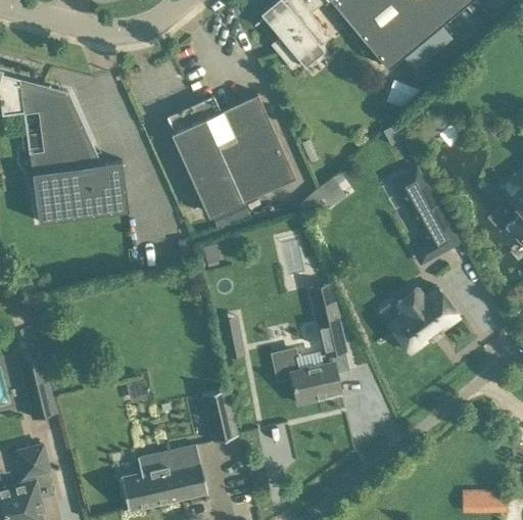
[(322,5),(327,0),(285,0),(284,1),(283,2),(280,0),(278,0),(260,14),(280,38),(271,45),(291,71),(300,63),(301,62),(304,66),(324,50),(321,46),(330,39),(310,14),(322,5)]
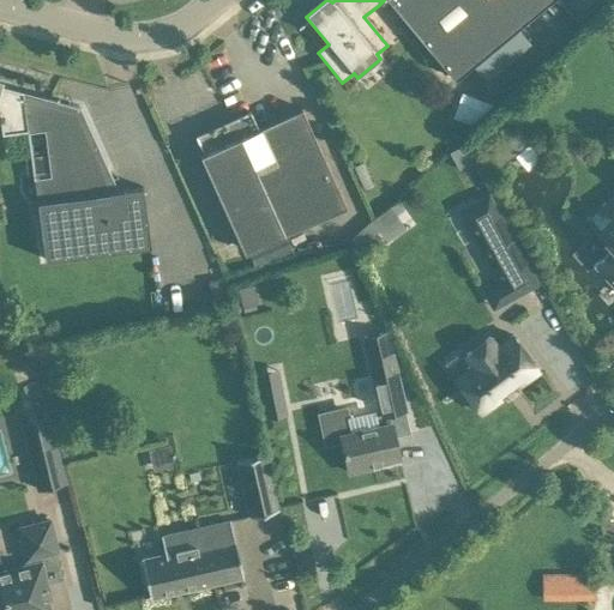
[(386,0),(455,82),(553,0),(386,0)]
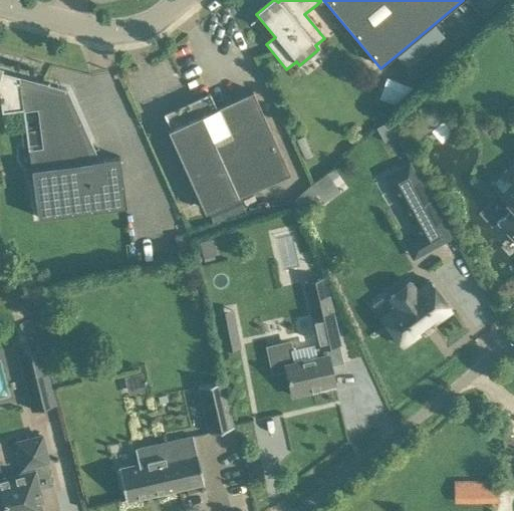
[(0,105),(1,106),(2,114),(23,112),(23,113),(37,111),(42,151),(29,153),(37,220),(42,219),(49,270),(137,251),(132,207),(126,208),(119,159),(99,162),(67,91),(0,73),(0,105)]
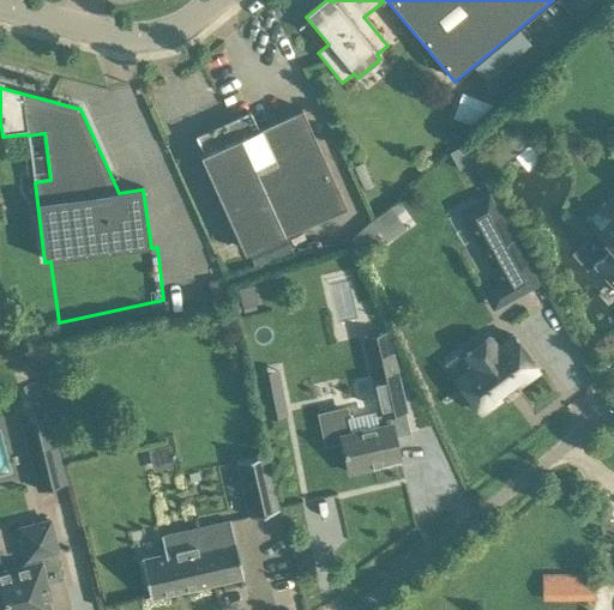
[(258,131),(302,229),(345,210),(312,133),(302,112),(258,131)]
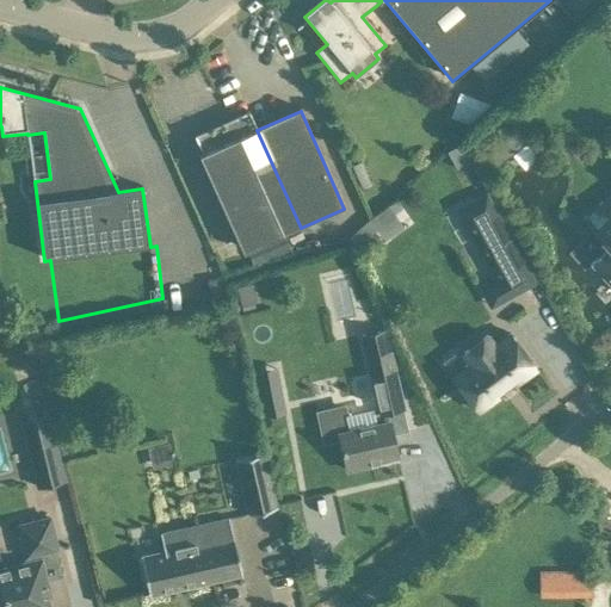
[(301,228),(257,130),(250,112),(195,137),(203,155),(199,156),(244,254),(247,253),(269,242),(301,228)]
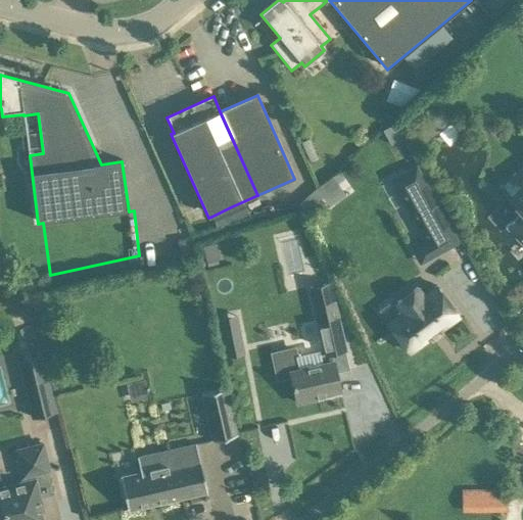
[(441,113),(420,129),(438,153),(460,137),(441,113)]
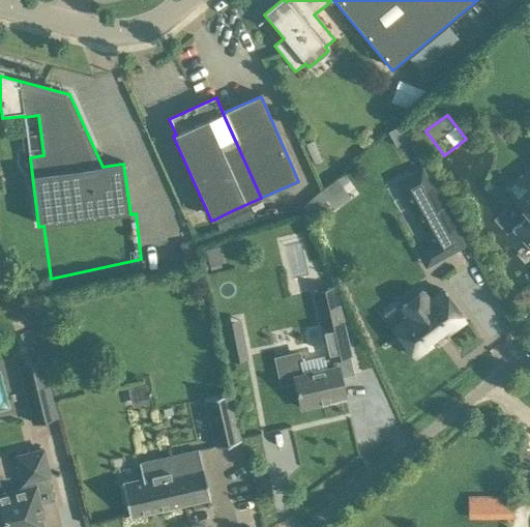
[(419,189),(405,197),(431,244),(436,255),(444,251),(447,257),(464,247),(422,171),(412,176),(419,189)]
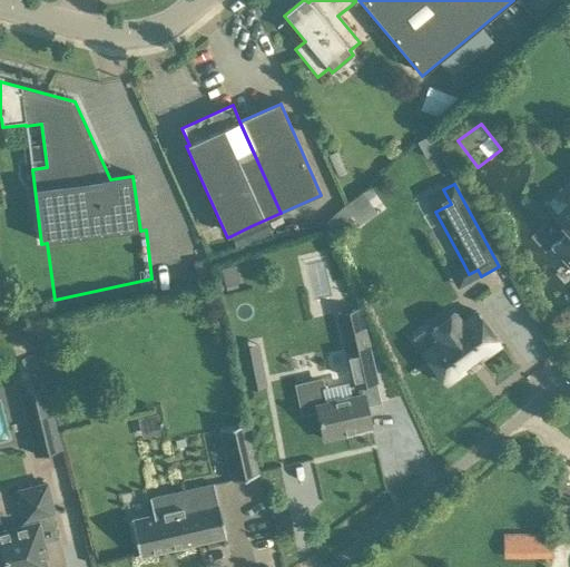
[(370,188),(341,211),(356,231),(385,208),(370,188)]
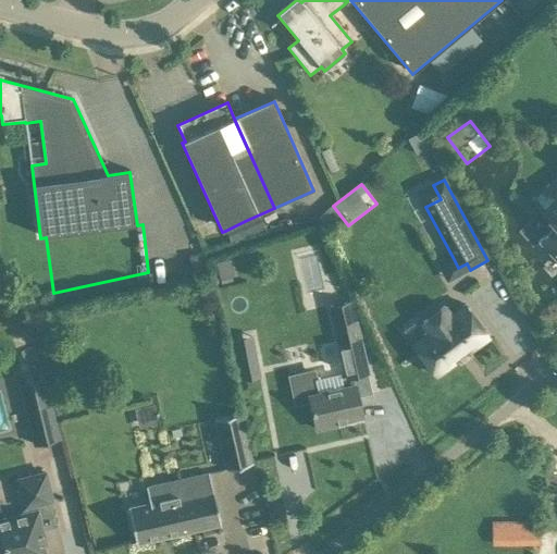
[(556,189),(554,193),(556,197),(556,200),(544,212),(542,210),(540,211),(555,228),(539,244),(556,262),(556,189)]
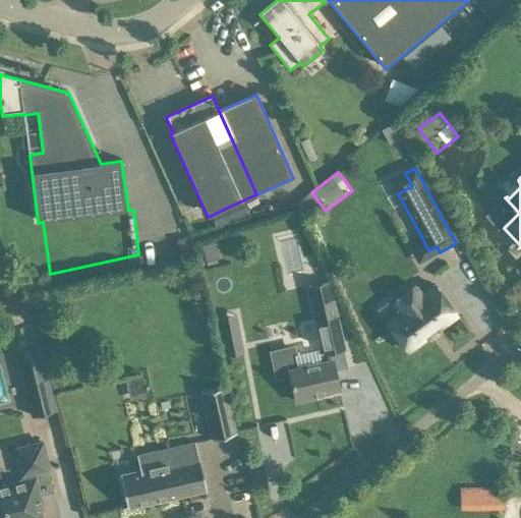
[(216,229),(247,216),(243,205),(212,218),(216,229)]
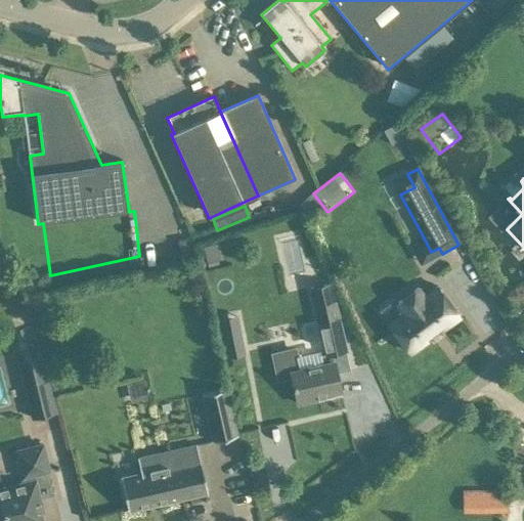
[(214,248),(205,250),(208,264),(218,261),(214,248)]
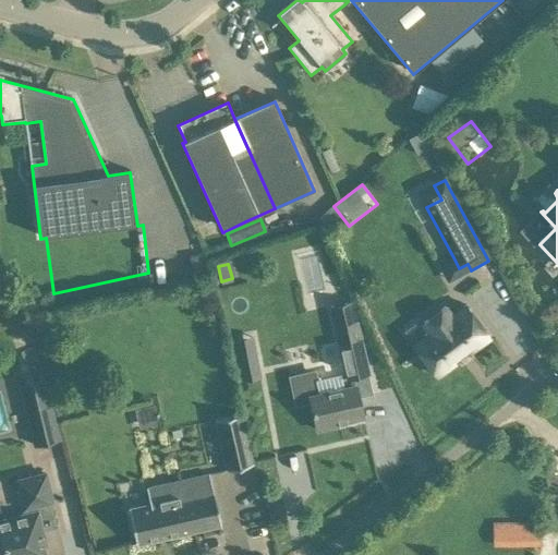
[(316,372),(288,378),(294,408),(311,403),(317,433),(337,427),(336,425),(363,419),(358,396),(371,393),(372,397),(373,397),(368,376),(361,341),(351,301),(350,301),(351,305),(331,310),(339,347),(346,372),(347,379),(342,381),(343,388),(320,394),(318,381),(316,372)]
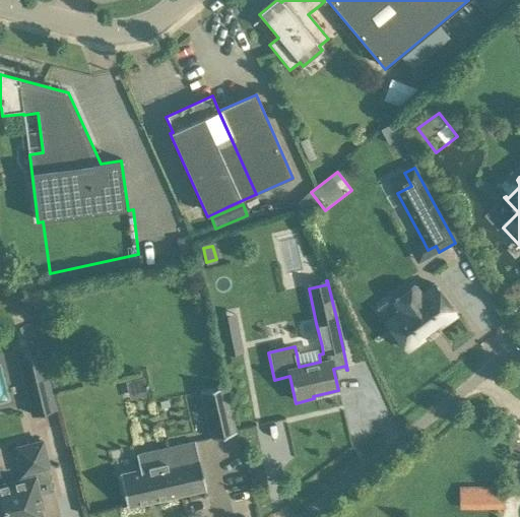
[(456,316),(435,286),(425,294),(418,285),(396,301),(404,312),(388,324),(387,322),(386,323),(392,331),(390,333),(399,345),(401,343),(407,352),(456,316)]
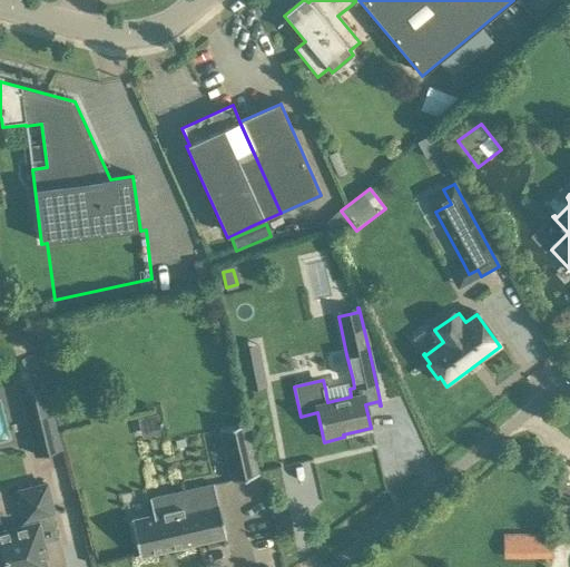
[(259,360),(242,363),(248,390),(266,387),(259,360)]
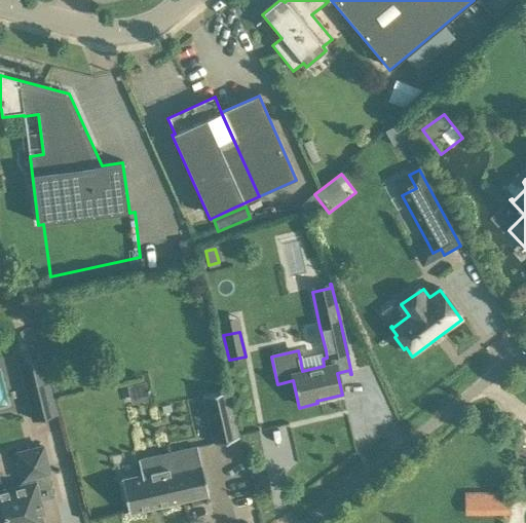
[(43,360),(31,363),(29,357),(20,359),(21,366),(17,366),(31,423),(57,416),(54,408),(46,374),(43,360)]
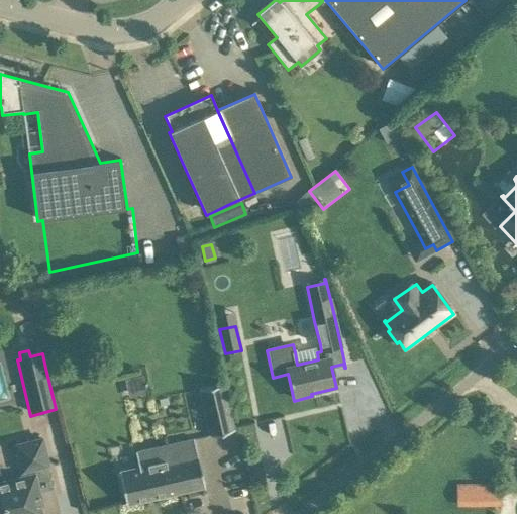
[(210,437),(234,432),(223,386),(200,391),(210,437)]
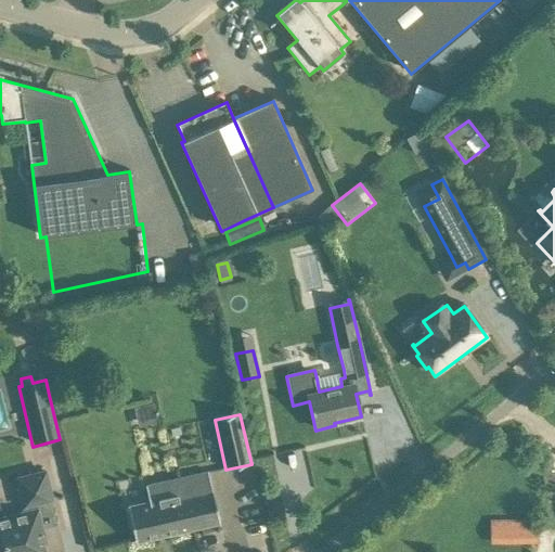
[(36,505),(52,501),(46,473),(17,480),(25,514),(0,520),(0,551),(44,551),(43,547),(46,546),(36,505)]
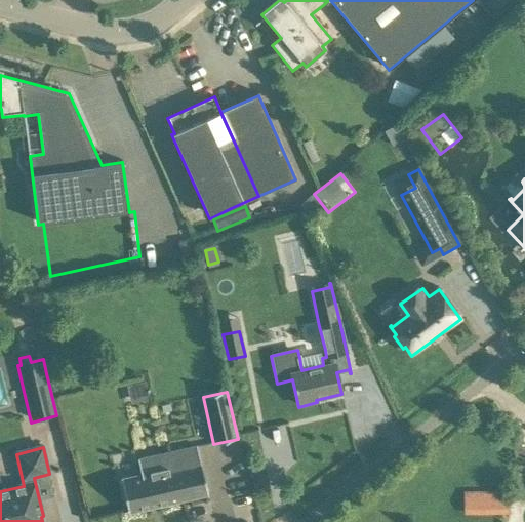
[(208,495),(197,448),(137,462),(142,475),(121,480),(128,514),(208,495)]
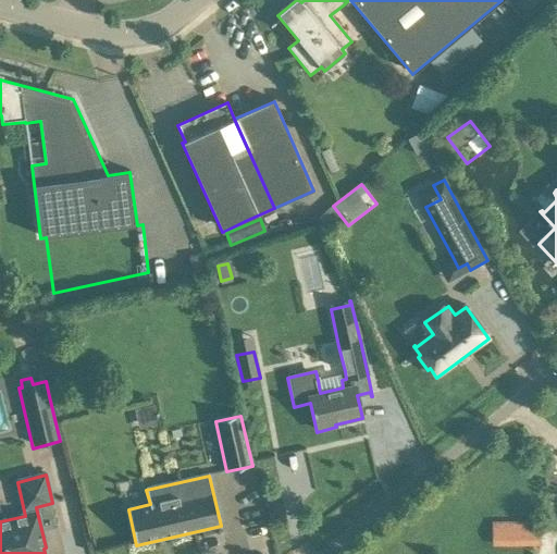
[(492,546),(541,546),(540,525),(492,526),(492,546)]
